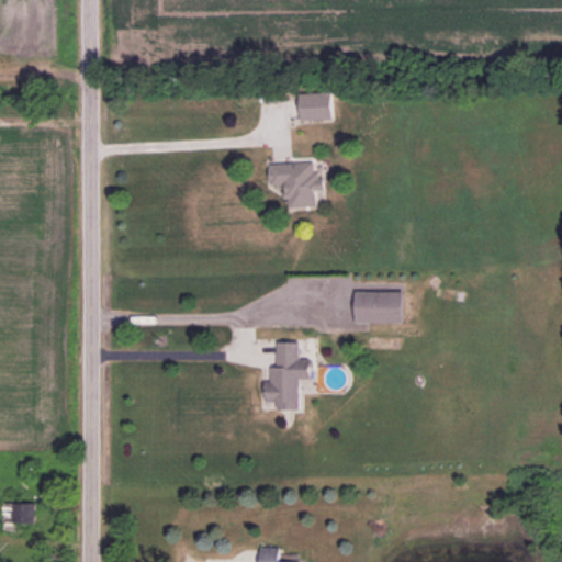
[(301,120),(334,119),(333,91),(300,93),(301,120)]
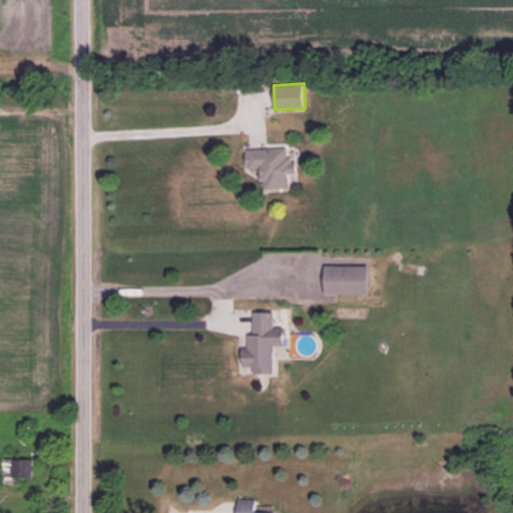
[(246,148),(247,168),(263,168),(264,187),(296,186),(295,159),(288,159),(288,146),(246,148)]
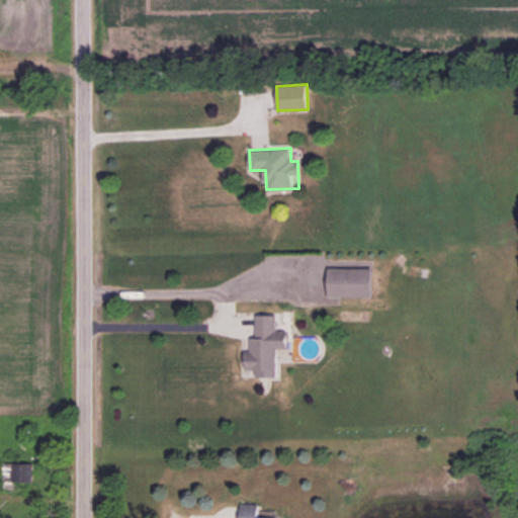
[(371,297),(371,268),(328,268),(328,296),(371,297)]
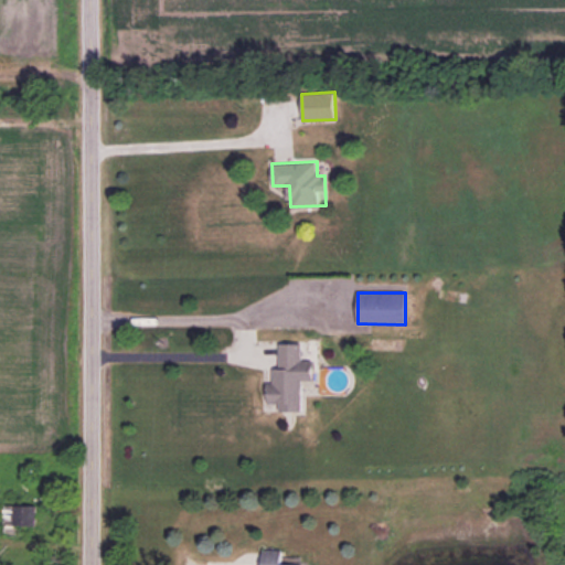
[(301,343),(279,343),(279,364),(273,364),(273,383),(268,383),(268,404),(279,404),(279,412),(302,411),(302,381),(315,381),(315,360),(302,360),(301,343)]
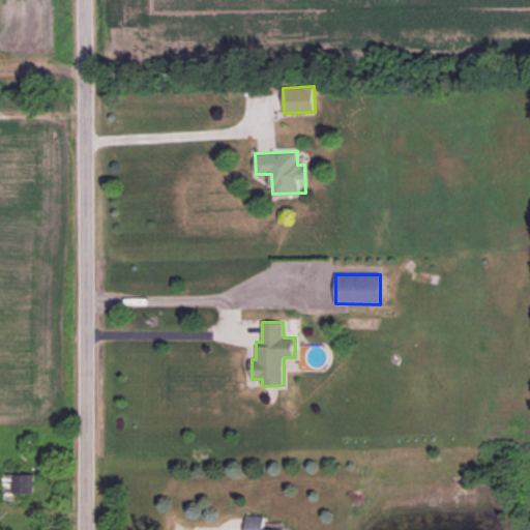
[(34,493),(35,474),(4,473),(4,493),(34,493)]
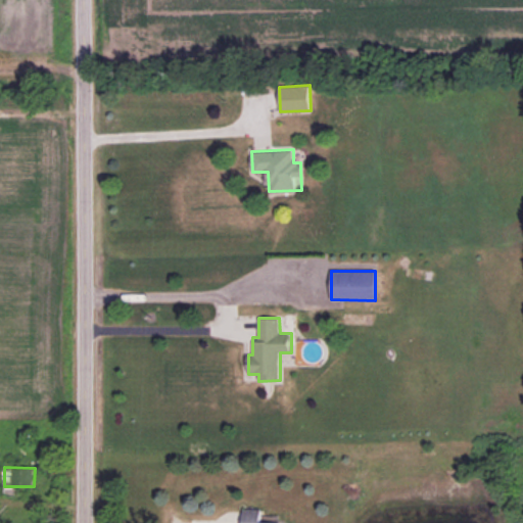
All buildings are outlined.
